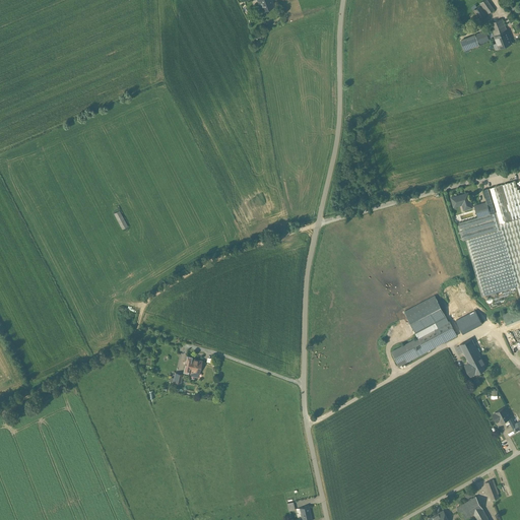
[(257,0),(262,11),(274,7),(271,0),(257,0)]
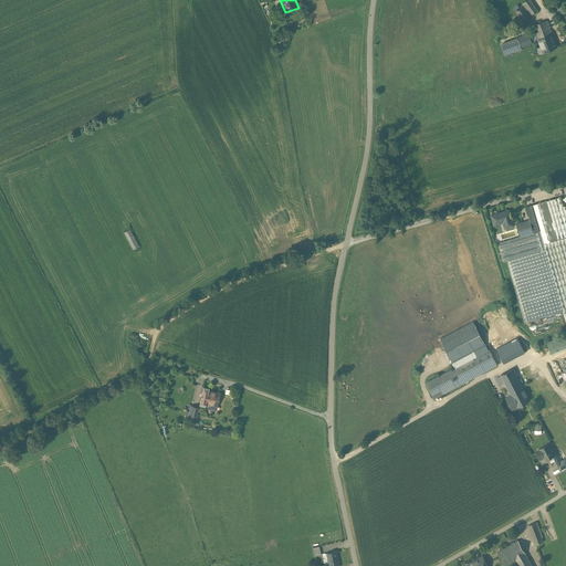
[(536,10),(530,0),(527,0),(522,3),(524,6),(531,16),(537,11),(536,10)]
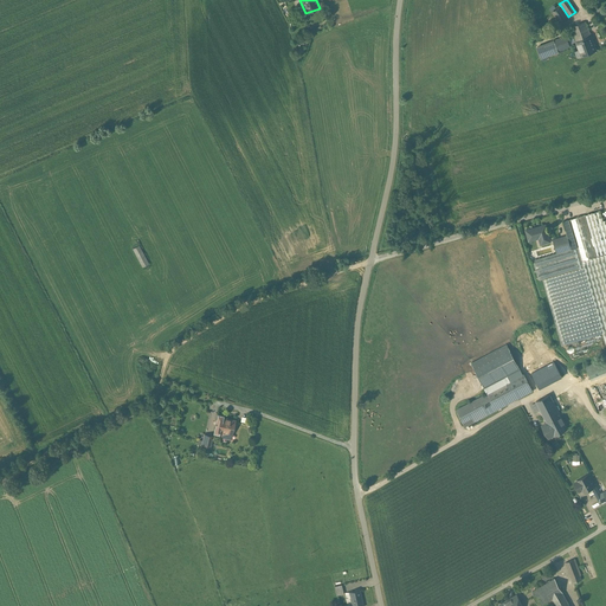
[(561,6),(553,12),(560,23),(568,17),(561,6)]
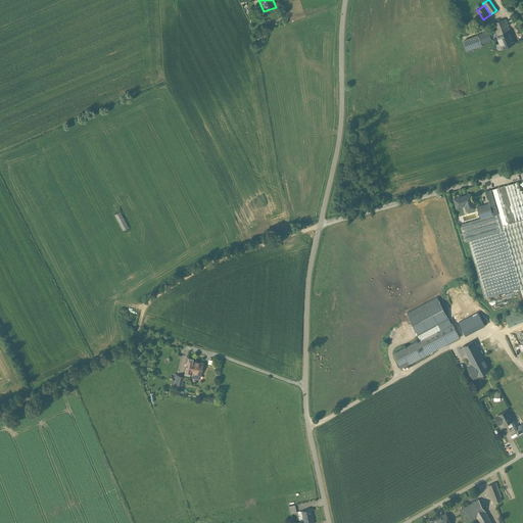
[(505,18),(492,24),(497,36),(510,32),(505,18)]
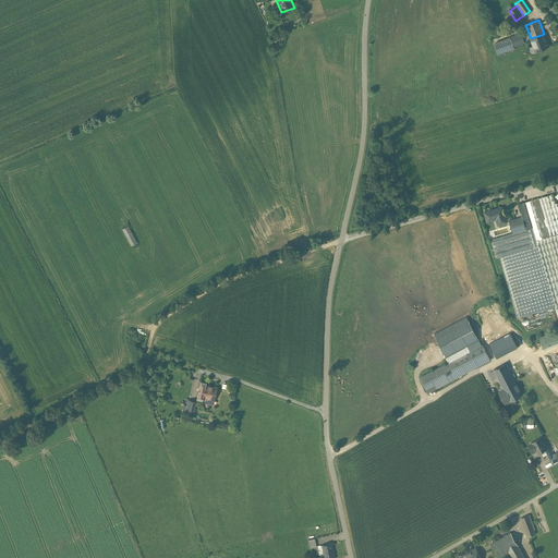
[(522,33),(510,37),(514,46),(525,41),(522,34),(522,33)]
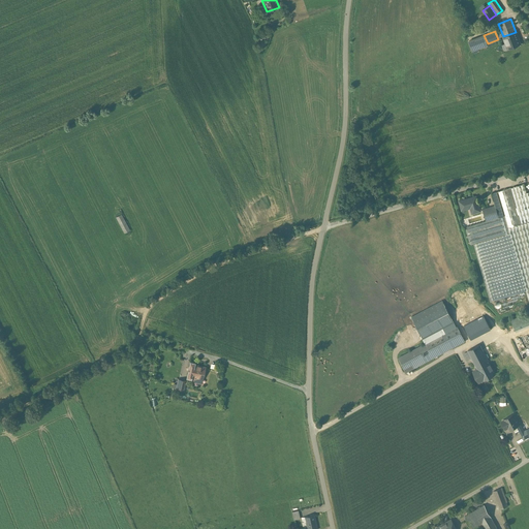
[(503,36),(508,50),(521,44),(516,32),(503,36)]
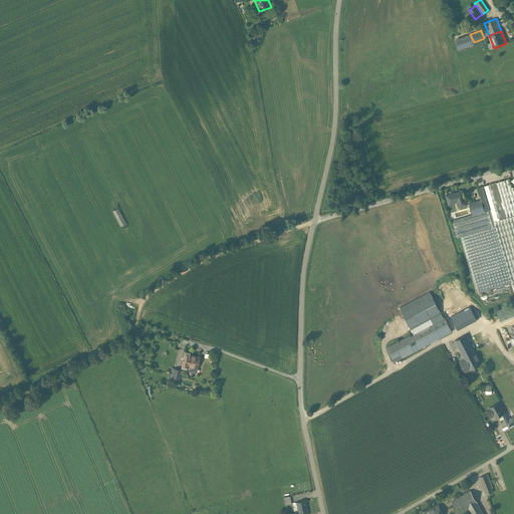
[(470,34),(456,40),(460,49),(474,44),(474,42),(470,34)]
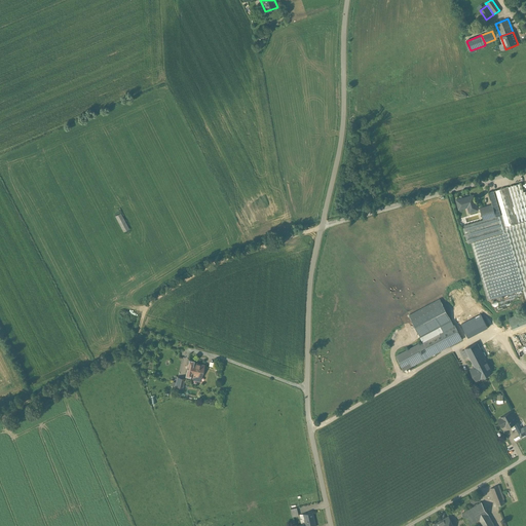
[(509,187),(516,212),(525,209),(525,200),(521,183),(509,187)]
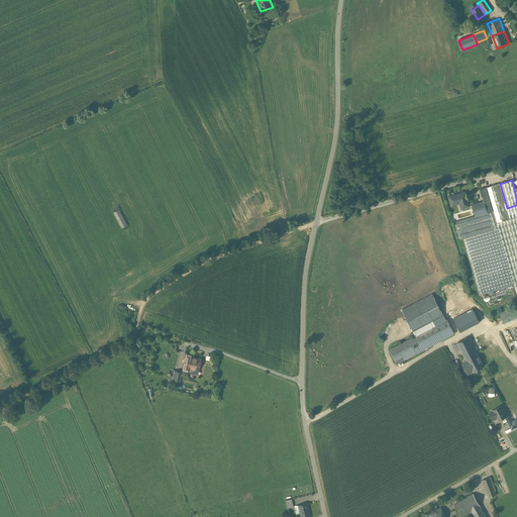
[(516,216),(510,219),(509,219),(499,184),(486,188),(481,189),(484,201),(488,213),(475,216),(473,208),(452,214),(459,239),(462,238),(480,294),(514,285),(516,294),(516,216)]
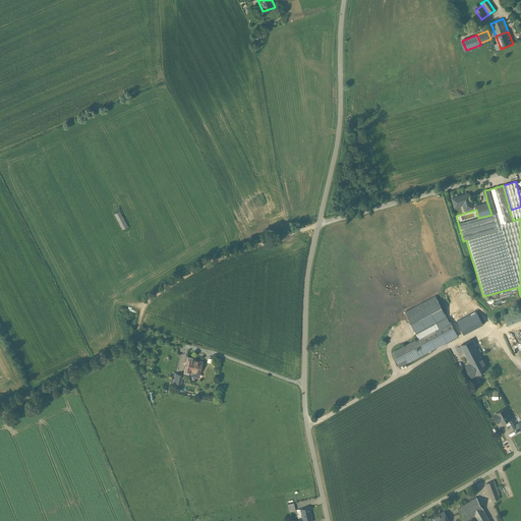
[(469,193),(452,198),(455,207),(463,205),(465,210),(471,209),(473,208),(469,193)]
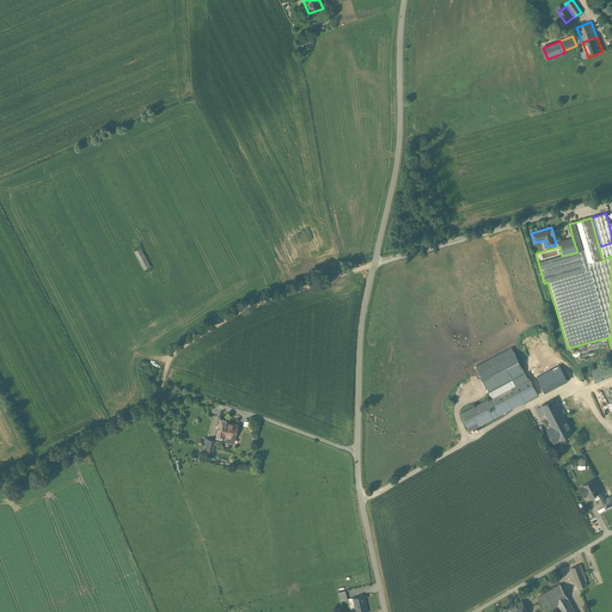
[(573,238),(558,243),(560,246),(562,256),(577,252),(573,238)]
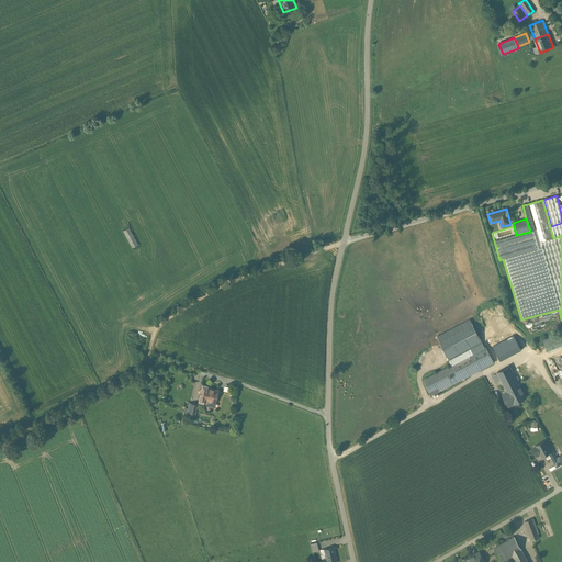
[(561,235),(561,223),(551,226),(554,238),(561,235)]
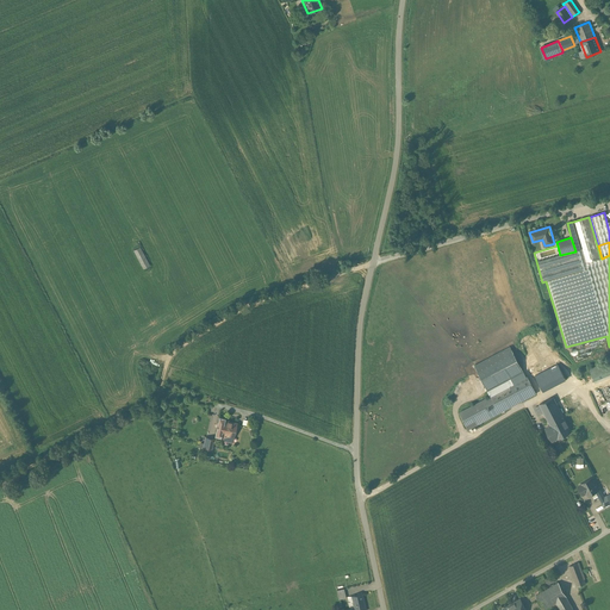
[(142,247),(135,250),(144,269),(151,266),(142,247)]
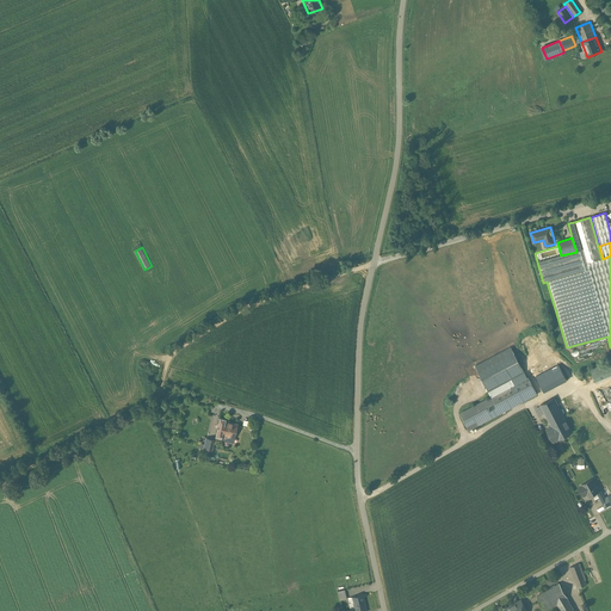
[(476,365),(491,396),(500,413),(537,394),(528,377),(526,378),(511,347),(476,365)]
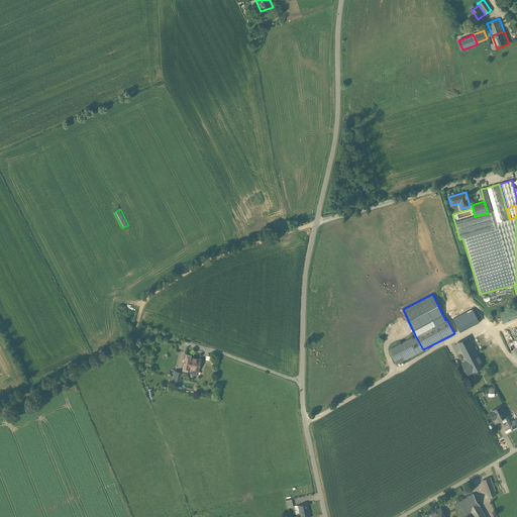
[(516,306),(500,313),(504,323),(516,317),(516,306)]
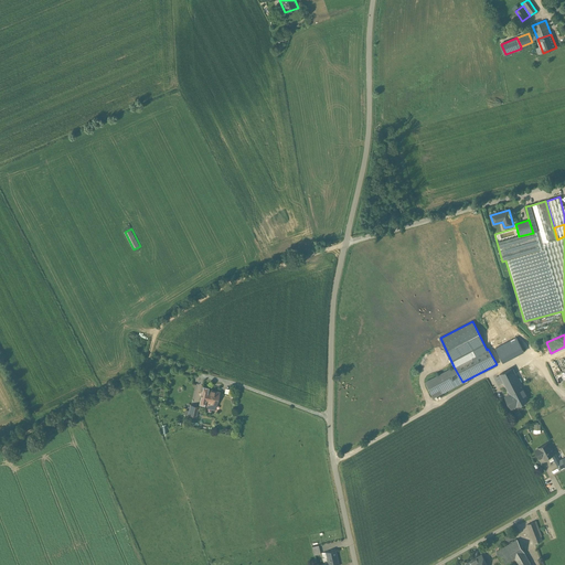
[(516,338),(496,348),(503,362),(523,351),(516,338)]
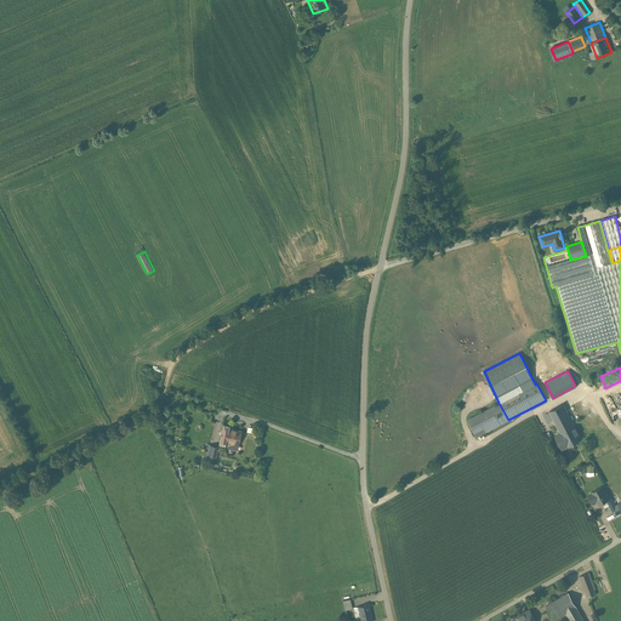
[(499,403),(467,420),(477,437),(508,420),(499,403)]
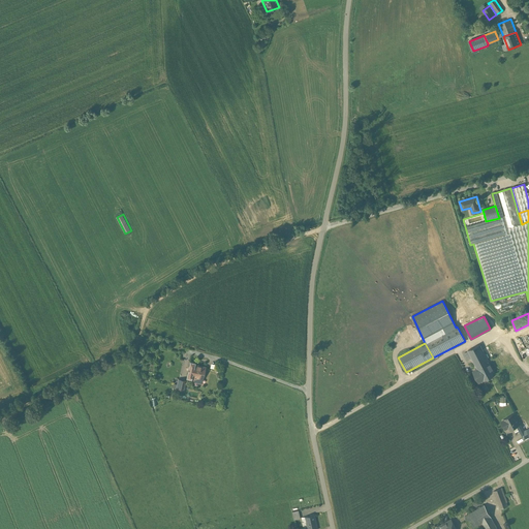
[(468,350),(477,369),(490,363),(483,349),(479,344),(468,350)]
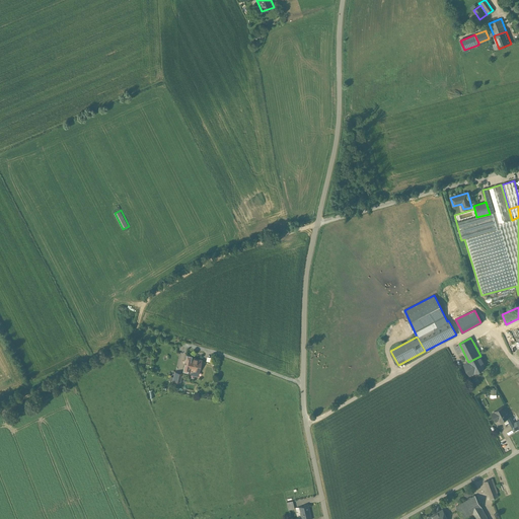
[(192,356),(187,354),(183,370),(189,372),(189,370),(192,358),(192,356)]
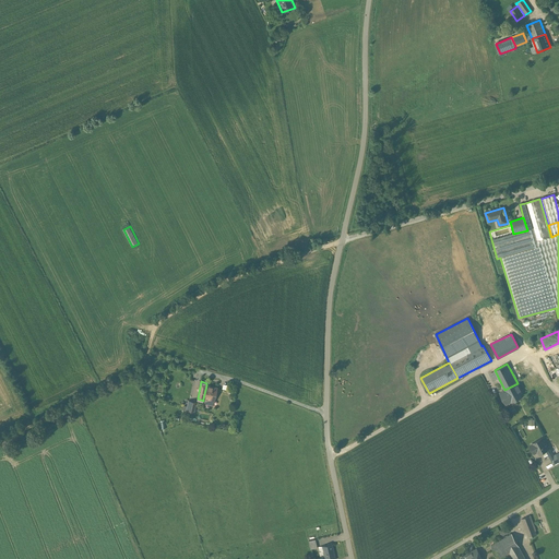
[(518,383),(504,390),(504,391),(506,393),(503,394),(502,395),(506,404),(511,402),(523,395),(518,383)]
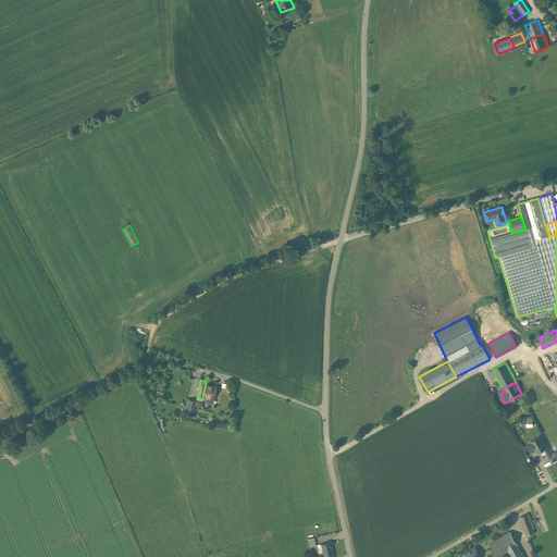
[(209,384),(206,384),(202,397),(205,397),(211,398),(213,399),(217,386),(209,384)]
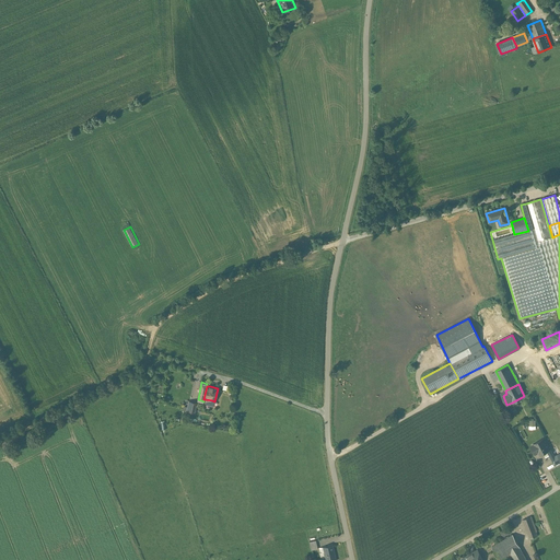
[(197,403),(189,401),(188,408),(187,411),(195,413),(197,403)]
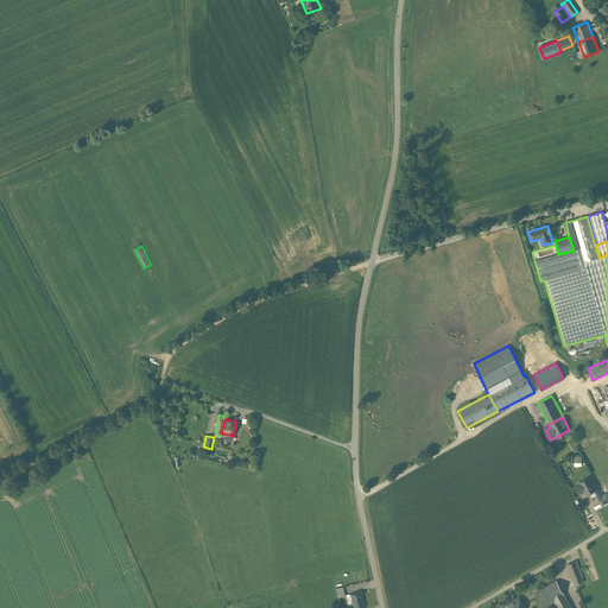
[(587,493),(594,491),(596,488),(595,486),(590,476),(580,482),(577,483),(582,492),(586,491),(587,493)]
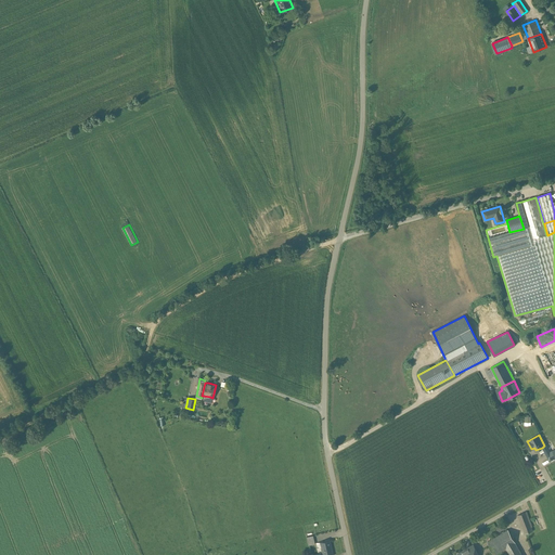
[(550,452),(545,454),(550,462),(554,457),(554,455),(553,451),(550,452)]
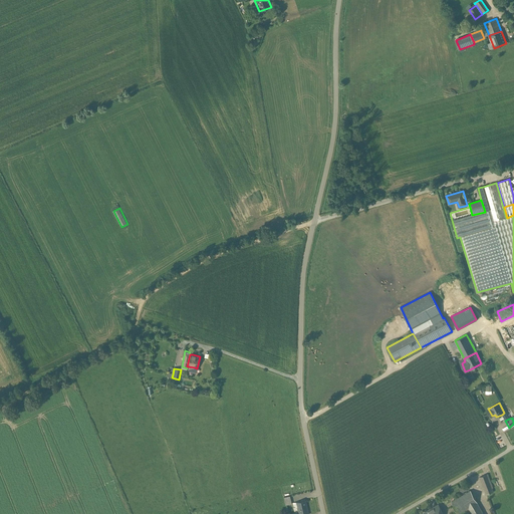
[(486,475),(480,477),(486,494),(489,493),(493,492),(486,475)]
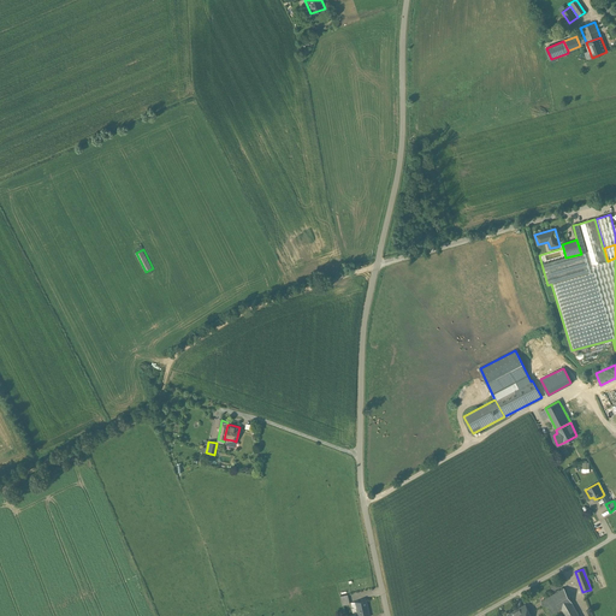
[(560,580),(550,585),(554,590),(562,585),(560,580)]
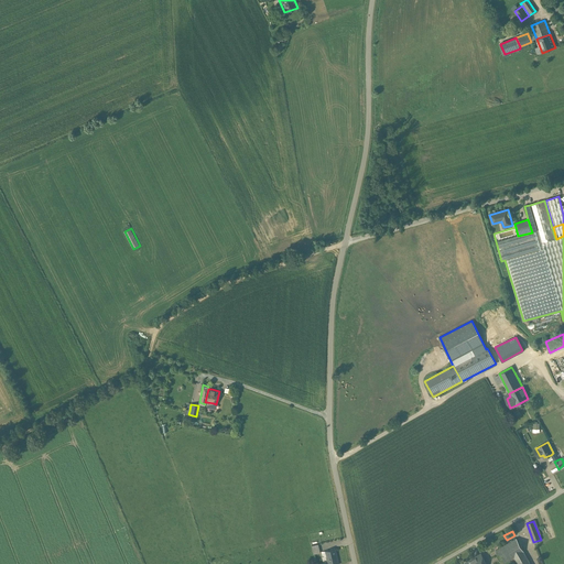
[(514,556),(518,563),(528,559),(517,539),(496,551),(502,563),(514,556)]
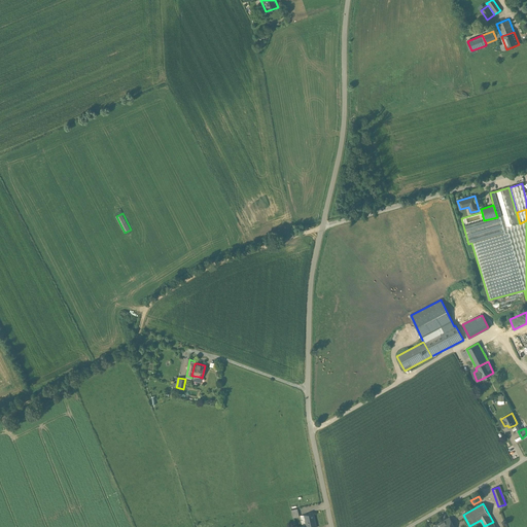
[(505,504),(501,505),(498,506),(505,524),(512,522),(507,511),(505,504)]
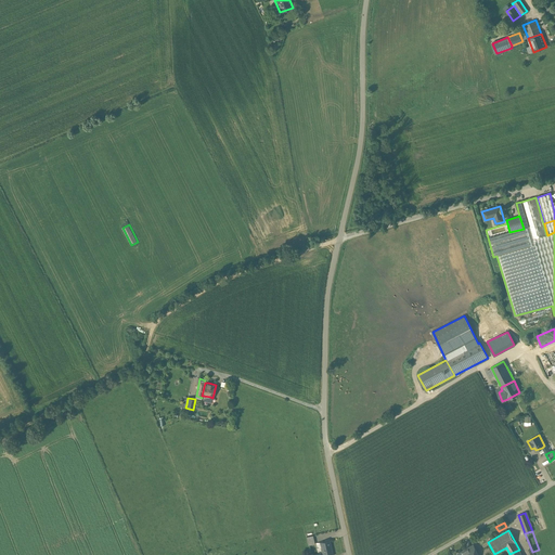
[(320,543),(321,547),(322,553),(322,554),(333,554),(330,541),(320,543)]
